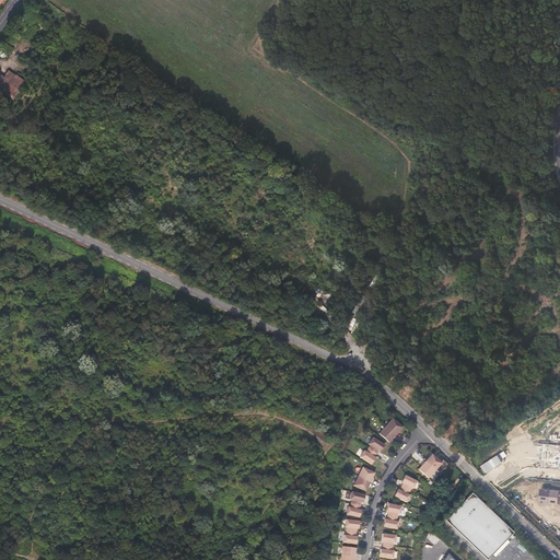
[(0,56),(4,60),(13,48),(6,43),(3,46),(2,45),(0,47),(0,56)]
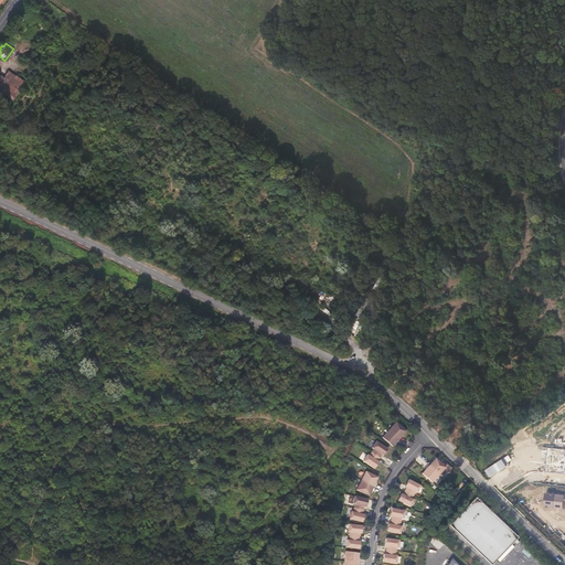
[(0,92),(16,102),(25,84),(8,73),(4,78),(0,75),(0,92)]
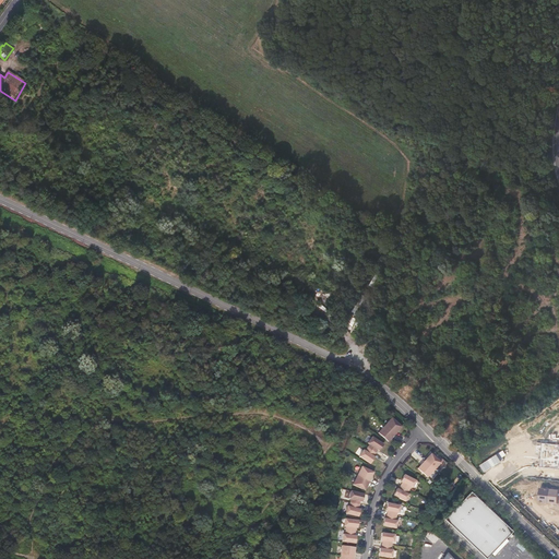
[(384,280),(387,274),(380,270),(377,274),(384,280)]
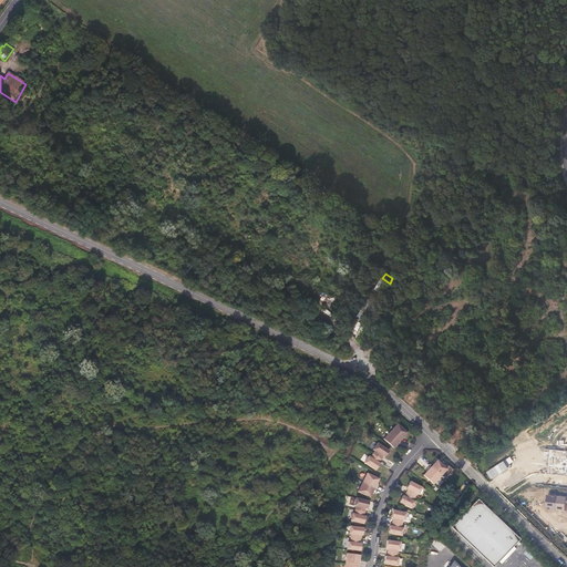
[(382,295),(390,284),(382,278),(375,290),(377,290),(382,295)]
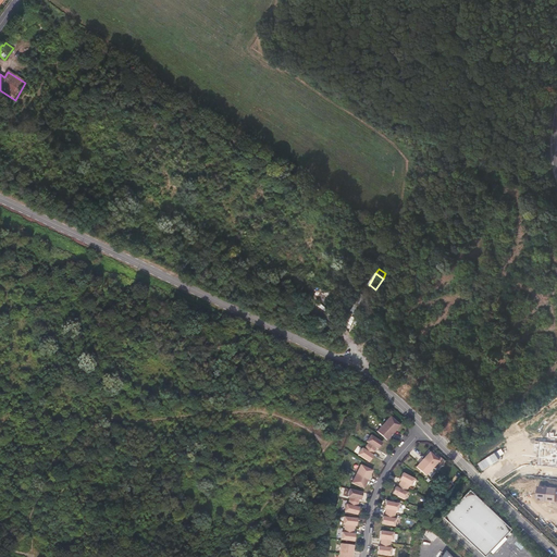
[(338,283),(336,282),(330,277),(326,284),(332,287),(335,288),(338,283)]
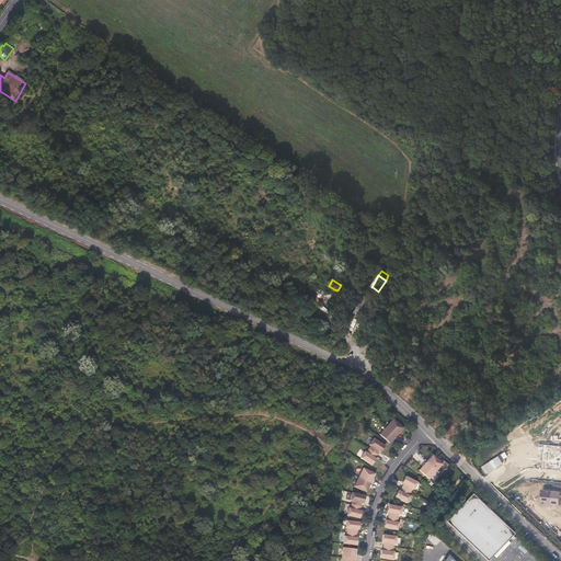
[(374,302),(378,292),(373,287),(366,298),(367,298),(374,302)]
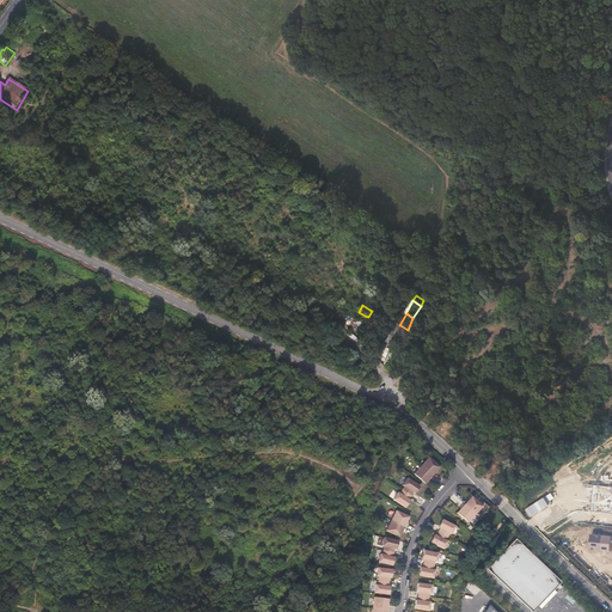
[(401,341),(408,330),(401,325),(399,325),(398,324),(397,324),(390,334),(390,335),(391,335),(401,341)]
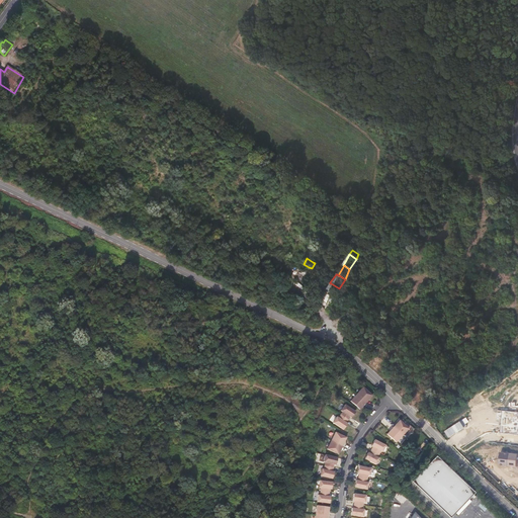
[(305,287),(291,279),(289,282),(304,290),(305,287)]
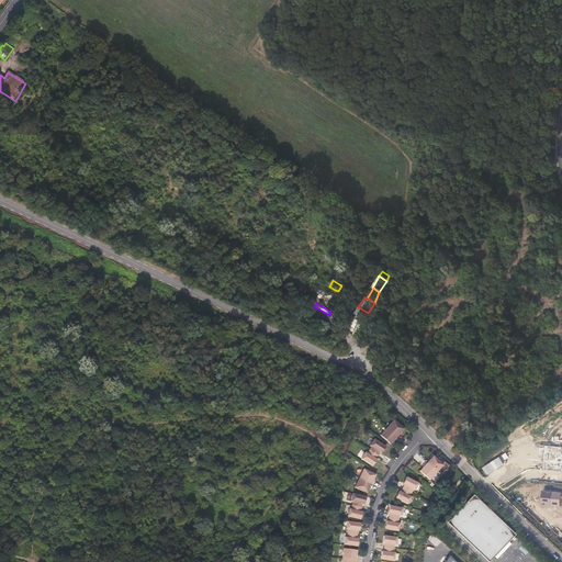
[(357,308),(353,315),(360,318),(363,312),(357,308)]
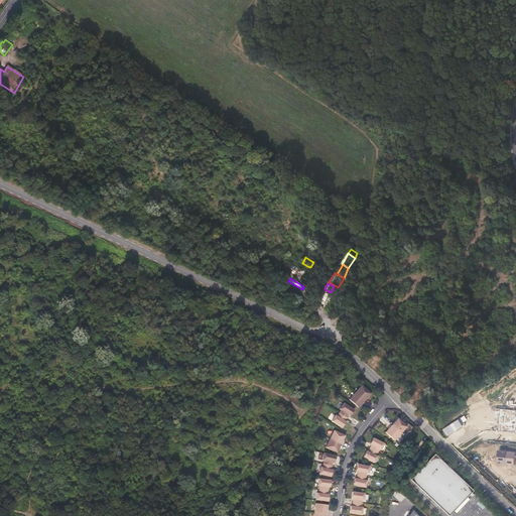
[(326,308),(335,295),(333,294),(332,293),(324,307),(326,308)]
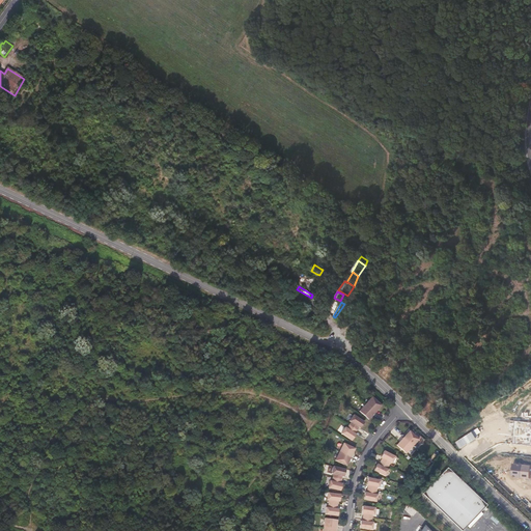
[(379,409),(382,406),(372,397),(366,403),(375,413),(379,410),(376,409),(378,408),(379,409)]
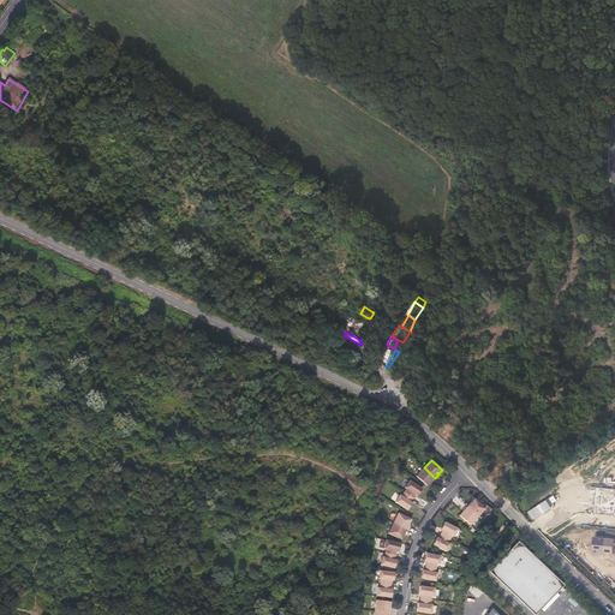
[(435,478),(424,467),(416,476),(428,487),(430,483),(429,482),(430,481),(431,482),(435,478)]
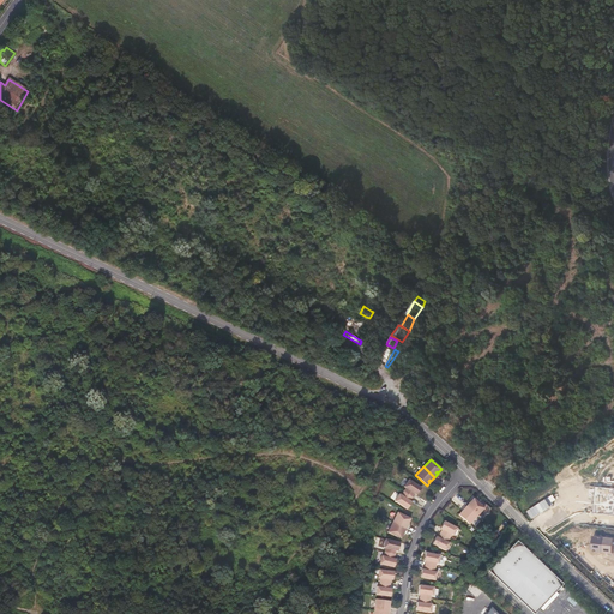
[(416,495),(421,488),(409,480),(404,487),(405,488),(403,492),(410,497),(413,493),(415,494),(416,495)]
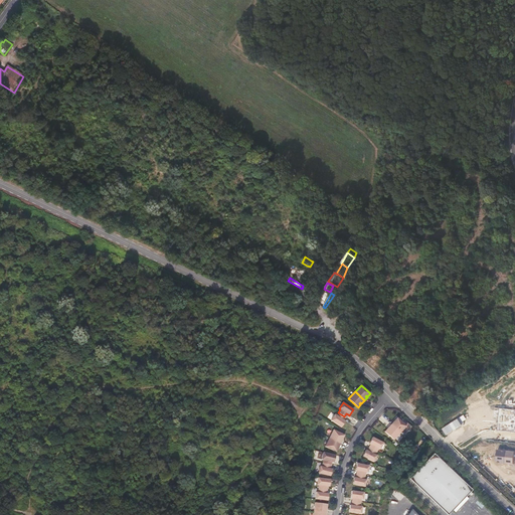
[(514,409),(499,408),(497,431),(514,432),(514,409)]
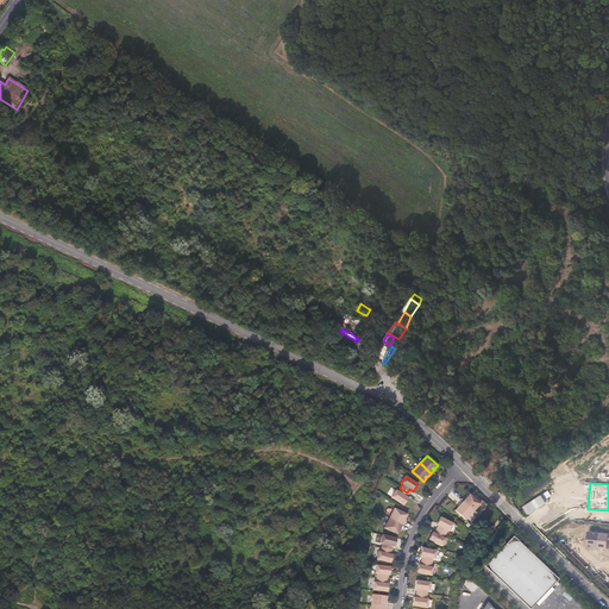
[(408,498),(407,497),(405,496),(407,493),(400,488),(397,491),(396,490),(391,497),(403,506),(408,498)]
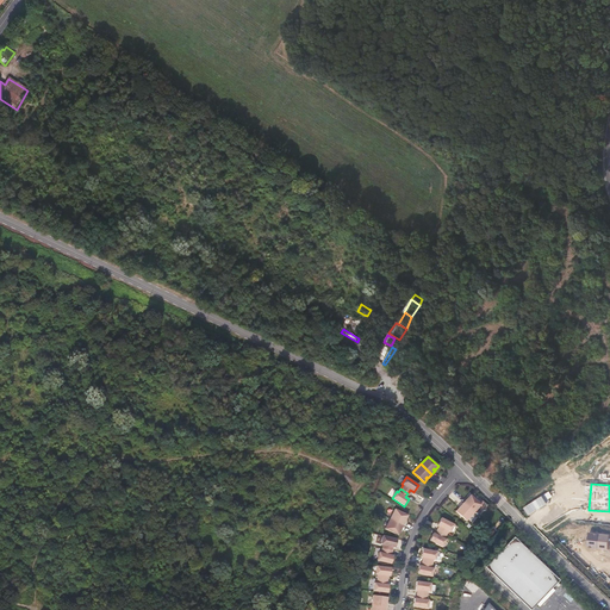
[(474,514),(481,505),(471,495),(467,498),(468,499),(467,500),(466,499),(464,503),(474,514)]
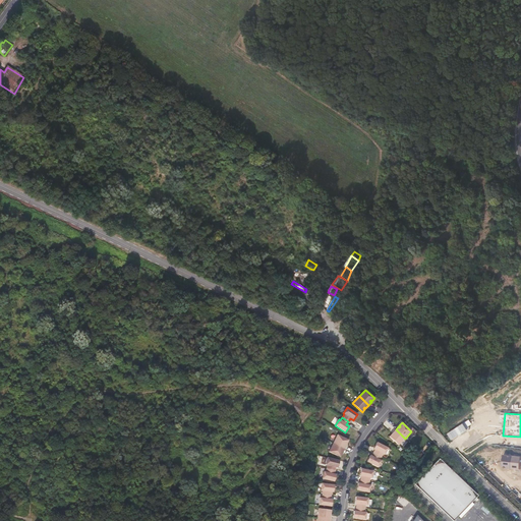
[(398,445),(405,439),(396,429),(393,432),(394,433),(393,435),(392,433),(389,437),(398,445)]
